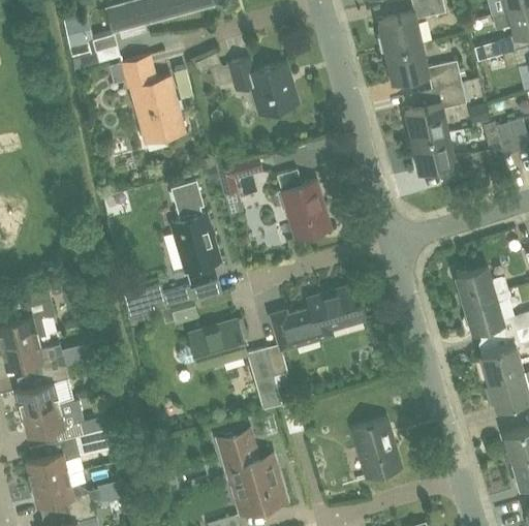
[(215,4),(213,0),(138,0),(106,8),(113,31),(121,29),(122,36),(152,28),(150,22),(215,4)]
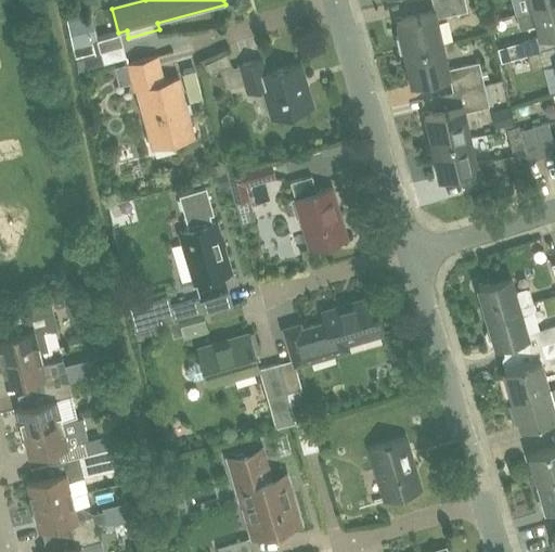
[(463,0),(433,0),(436,14),(397,23),(404,55),(444,47),(438,20),(467,13),(463,0)]
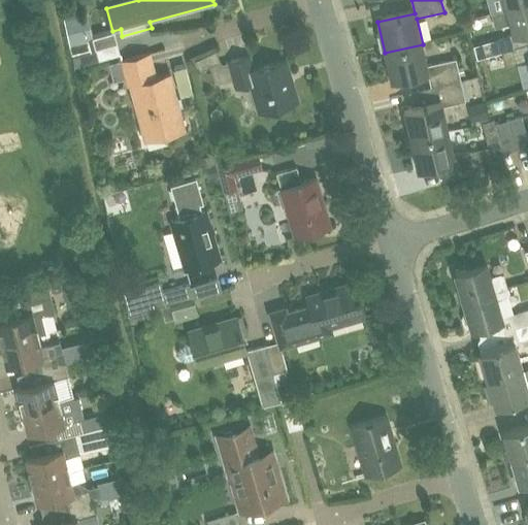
[(527,0),(501,0),(505,11),(527,4),(527,0)]
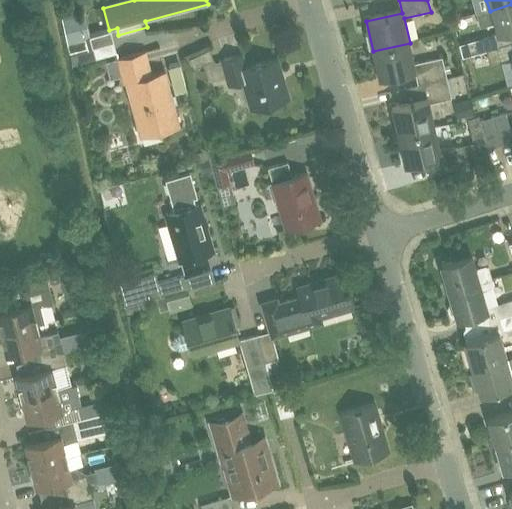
[(511,4),(490,11),(476,15),(479,27),(493,24),(497,37),(482,40),(486,53),(511,46),(511,35),(511,33),(511,32),(511,4)]
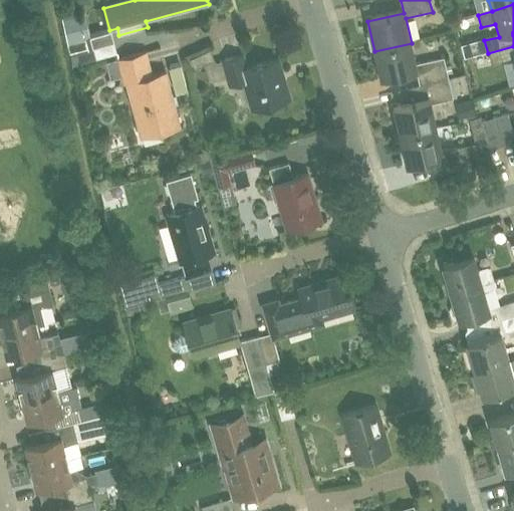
[(90,41),(93,52),(78,56),(81,66),(116,56),(110,35),(90,41)]
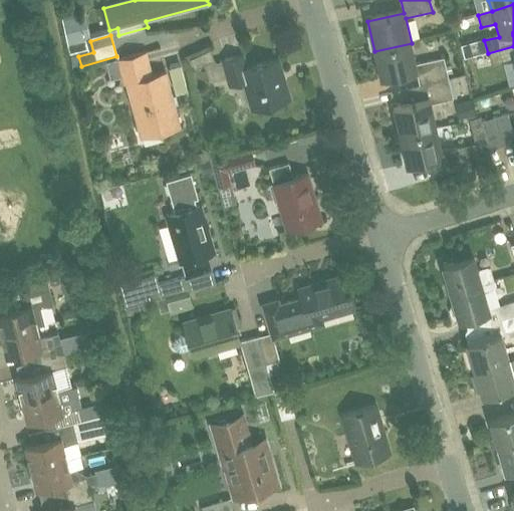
[(417,66),(412,43),(374,51),(380,81),(417,73),(419,87),(448,81),(444,60),(417,66)]
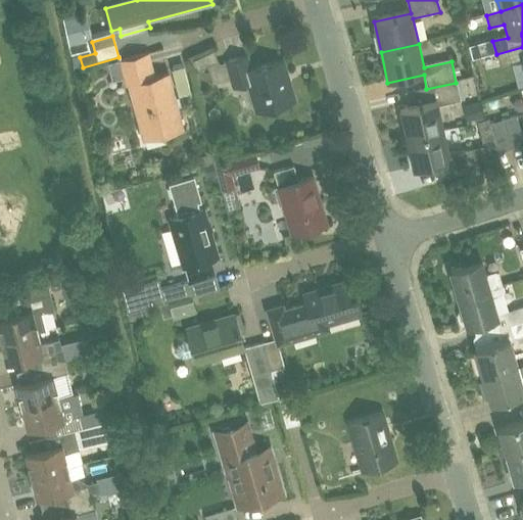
[(522,47),(496,54),(500,67),(522,61),(522,62),(522,47)]
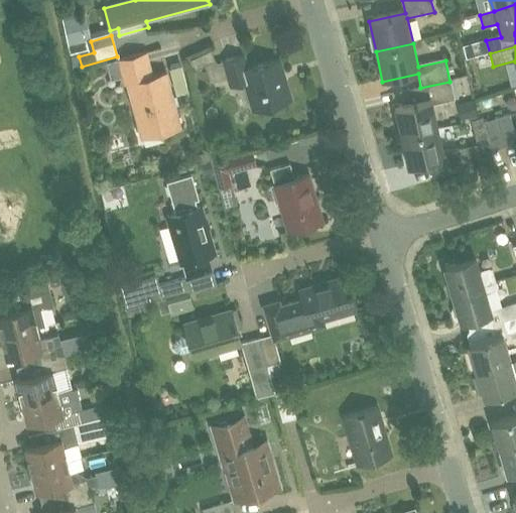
[(189,62),(195,73),(215,62),(210,52),(189,62)]
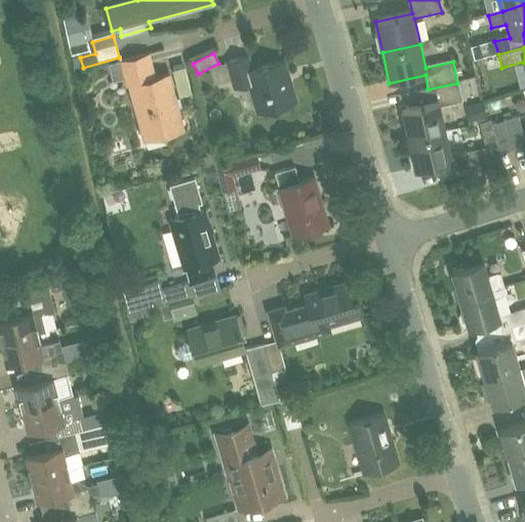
[(150,55),(109,67),(112,81),(126,77),(144,143),(184,131),(169,76),(156,79),(150,55)]
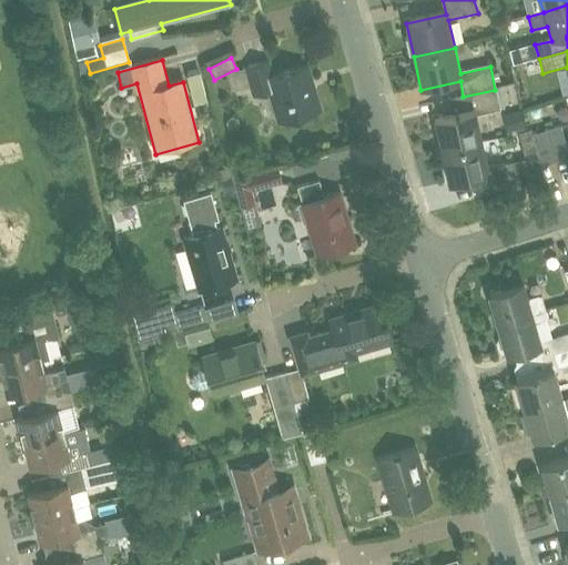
[(267,62),(244,69),(253,99),(269,94),(277,125),(321,113),(307,68),(273,78),(267,62)]
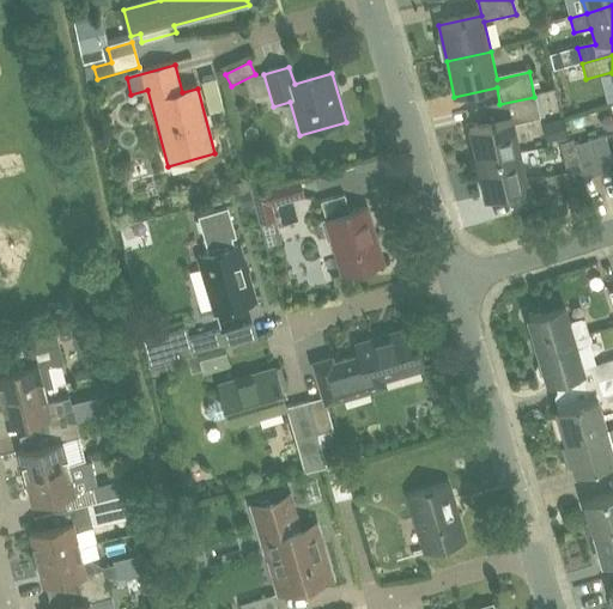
[(217,79),(201,81),(205,113),(220,111),(217,79)]
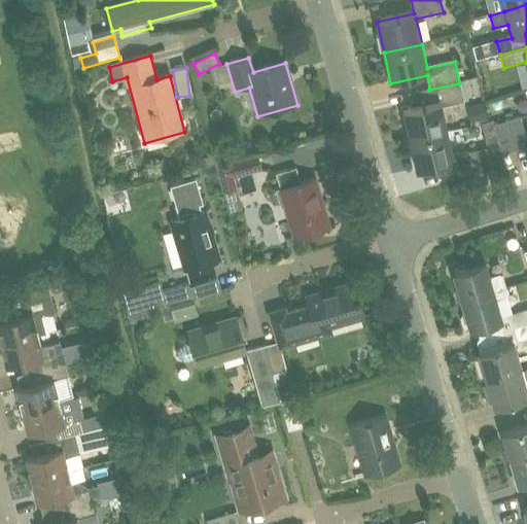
[(403,111),(411,141),(447,133),(442,108),(463,104),(459,83),(429,90),(433,105),(403,111)]
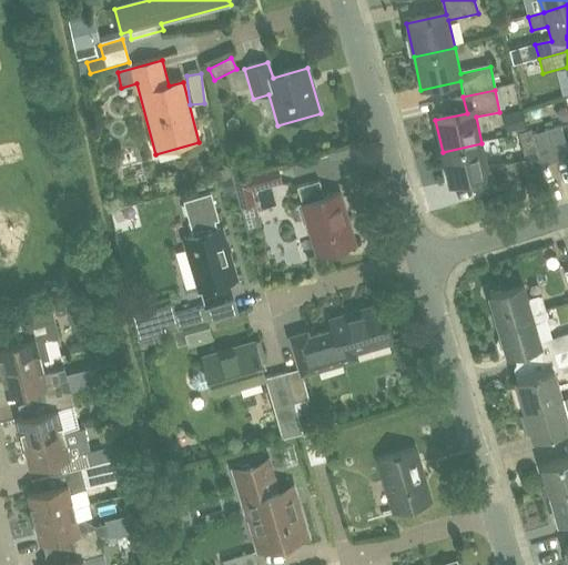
[(520,113),(507,117),(511,137),(519,135),(526,133),(520,113)]
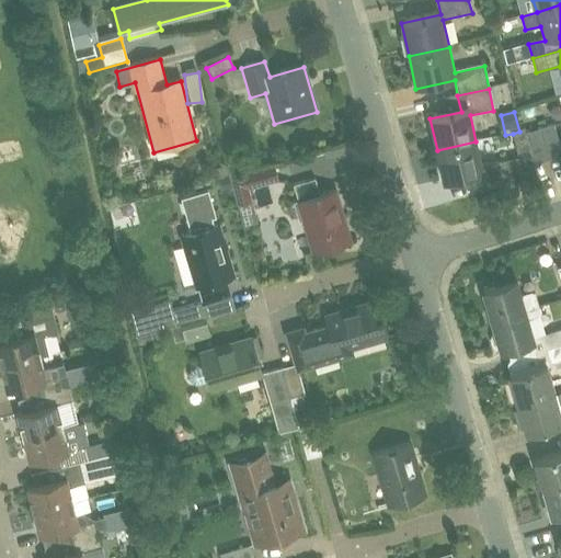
[(540,131),(548,161),(560,158),(560,152),(554,127),(540,131)]
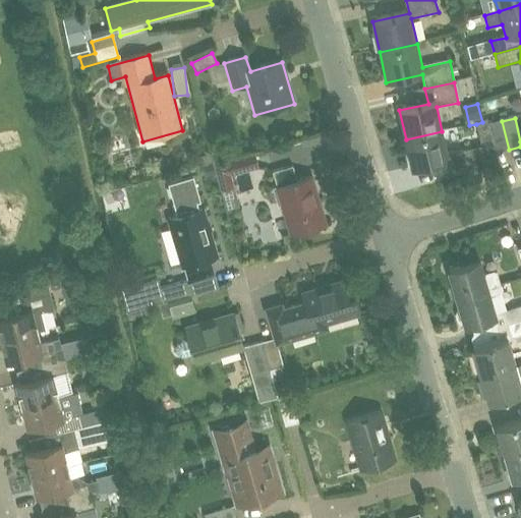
[(502,121),(489,124),(487,124),(490,133),(496,154),(509,150),(502,121)]
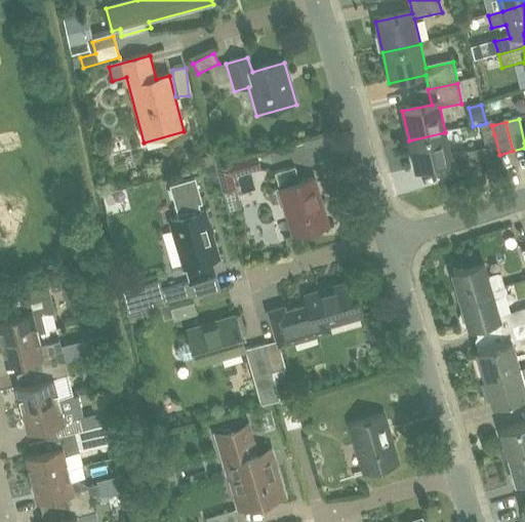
[(446,165),(449,178),(478,172),(476,161),(474,153),(451,158),(445,132),(409,141),(415,172),(446,165)]
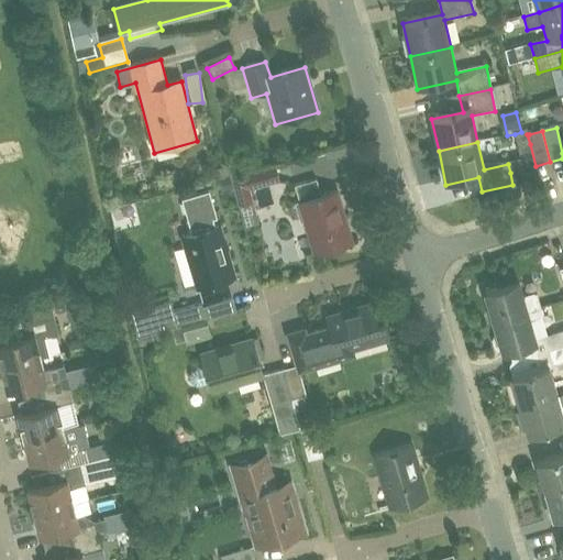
[(521,160),(523,169),(536,166),(530,144),(518,147),(521,160)]
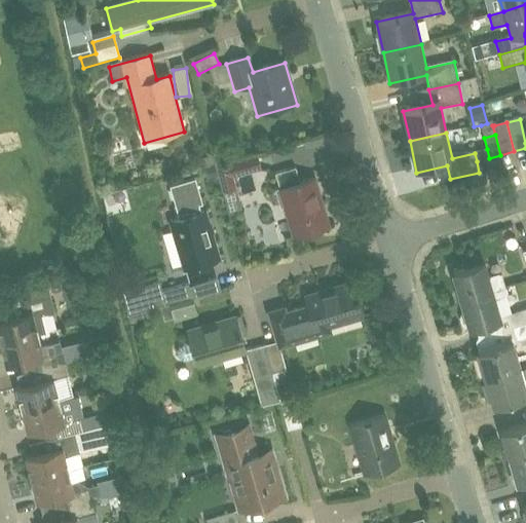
[(261,172),(257,154),(215,165),(223,195),(236,191),(233,179),(261,172)]
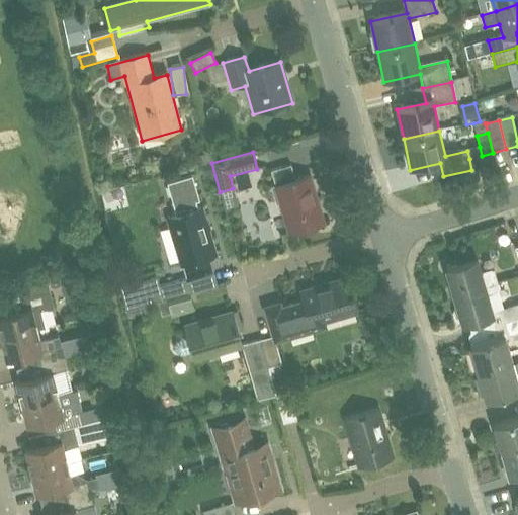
[(290,167),(270,173),(275,187),(288,235),(322,225),(309,178),(295,182),(290,167)]
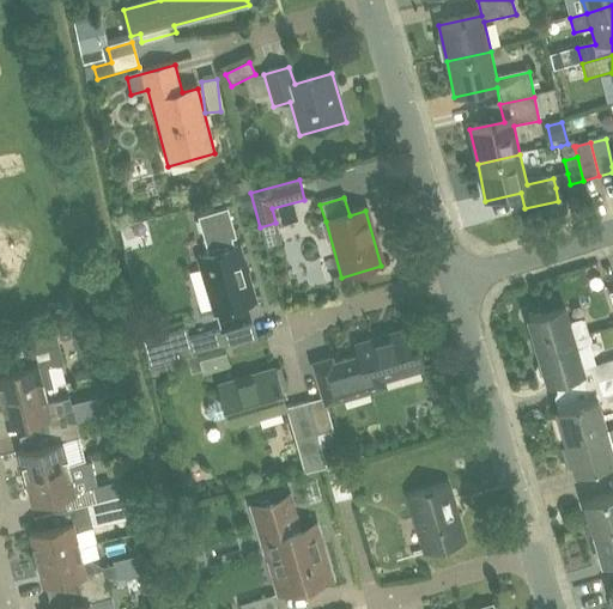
[(198,220),(208,257),(198,260),(214,316),(254,304),(237,248),(232,250),(230,241),(235,239),(226,212),(198,220)]
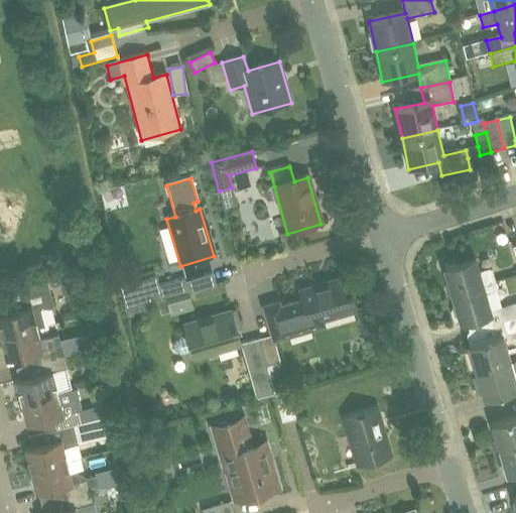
[(492,270),(479,275),(475,260),(444,269),(453,296),(496,283),(492,270)]
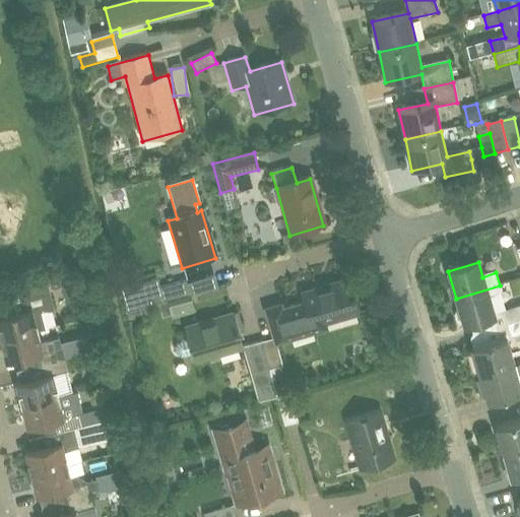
[(62,289),(76,286),(73,276),(60,279),(62,289)]
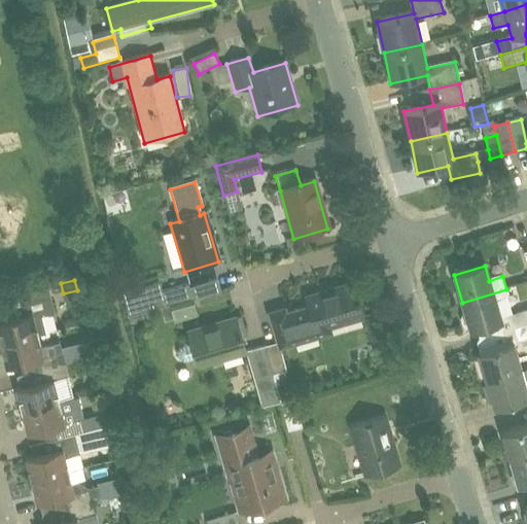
[(161,284),(124,293),(129,318),(159,309),(165,308),(194,300),(189,286),(163,293),(161,284)]
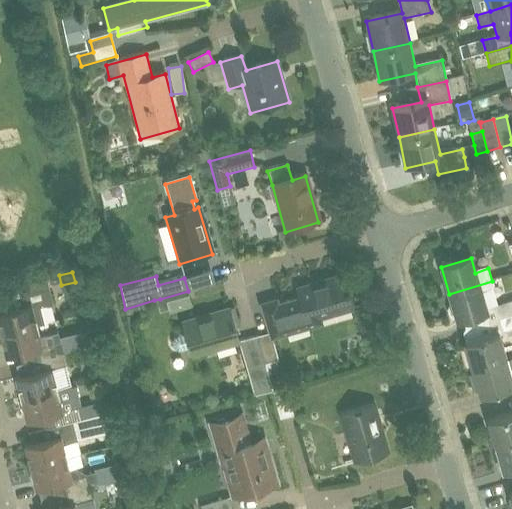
[(259,305),(267,335),(271,334),(273,341),(323,327),(321,320),(353,311),(344,278),(296,291),(299,301),(280,307),(278,299),(259,305)]
